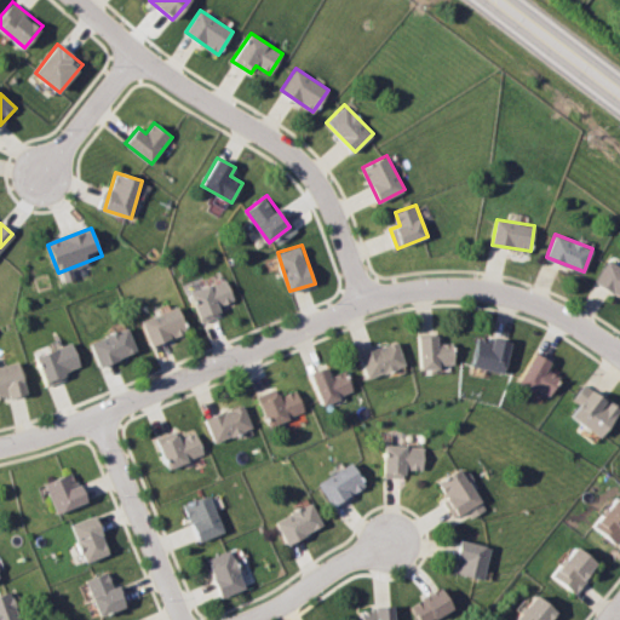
[(596,281),(619,294),(619,264),(608,258),(596,281)]
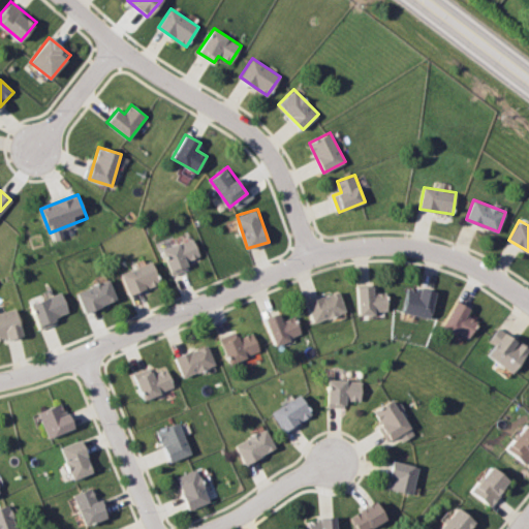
[(165,246),(173,273),(189,268),(187,259),(199,256),(194,238),(165,246)]
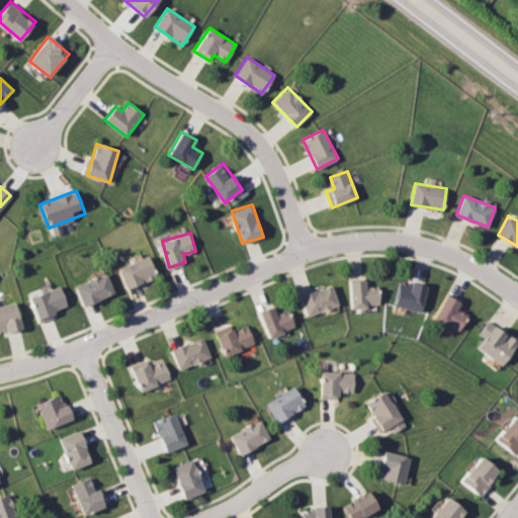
[(127,287),(157,275),(148,254),(118,267),(127,287)]
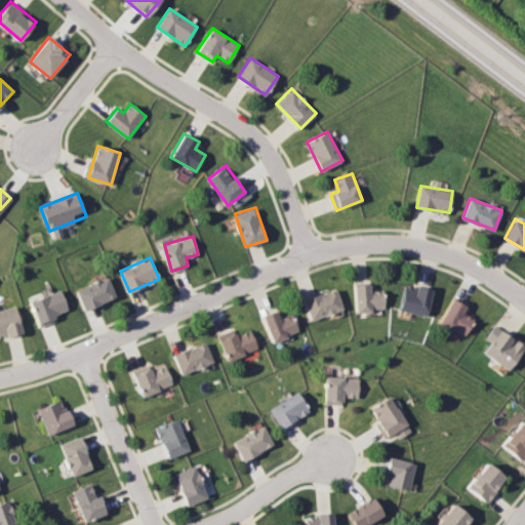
[(76,288),(84,310),(116,297),(107,276),(76,288)]
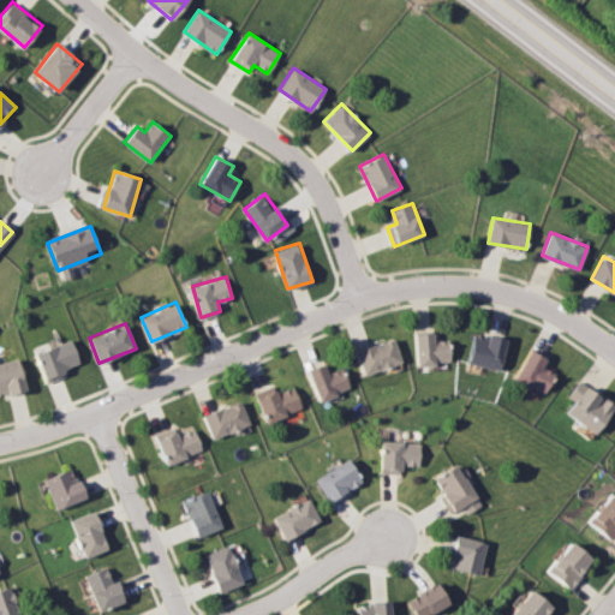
[(417,332),(418,365),(452,363),(451,339),(436,340),(435,332),(417,332)]
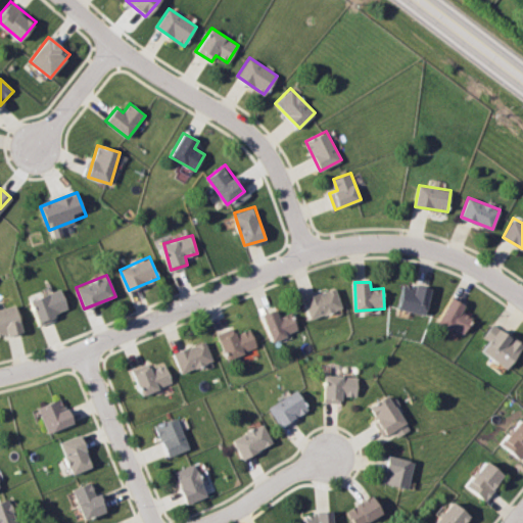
[(428,313),(430,286),(402,283),(400,310),(428,313)]
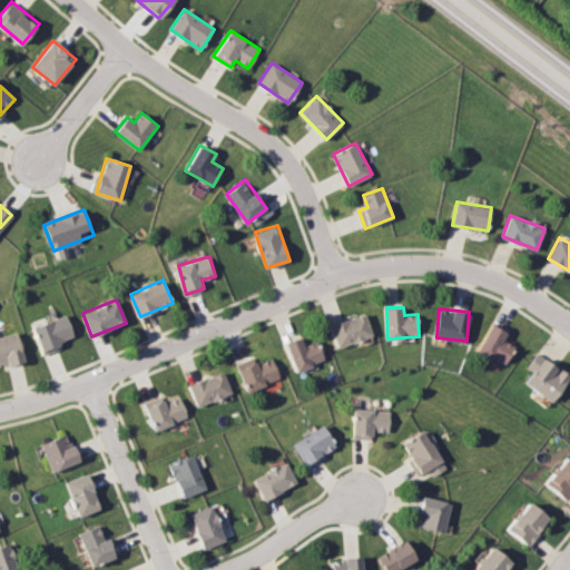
[(330,324),(337,347),(373,335),(366,313),(330,324)]
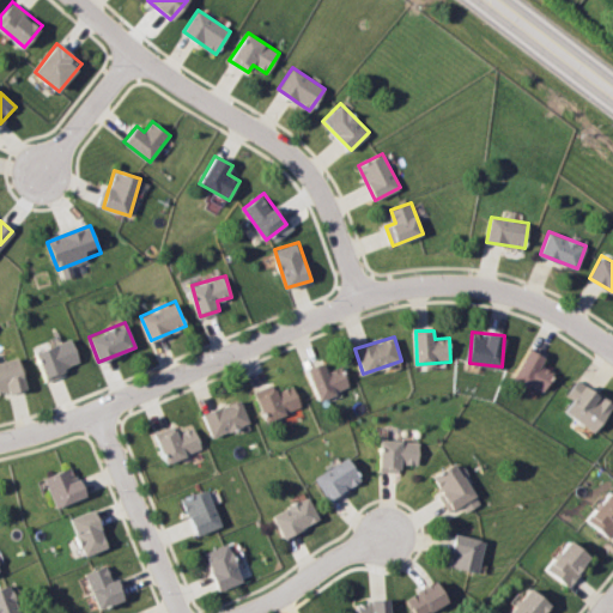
[(35,349),(43,377),(79,366),(72,339),(35,349)]
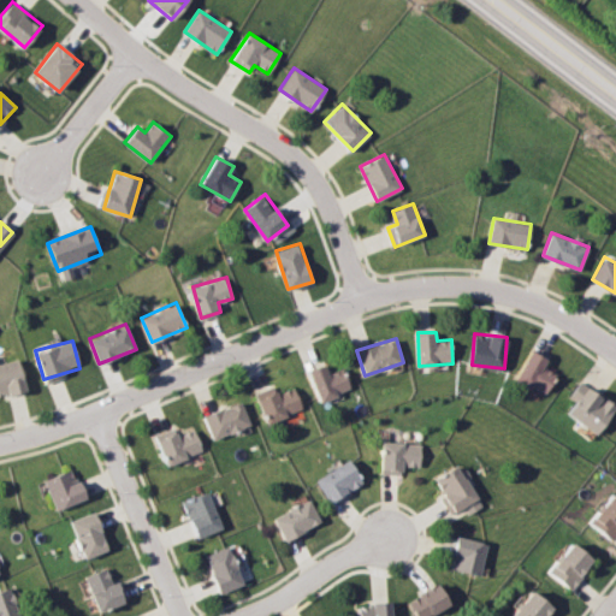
[(545,366),(549,361),(535,349),(516,373),(542,394),(557,374),(545,366)]
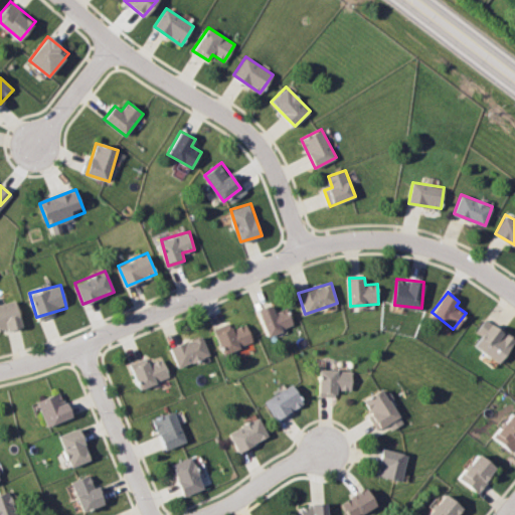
[(0,302),(0,330),(19,329),(17,301),(0,302)]
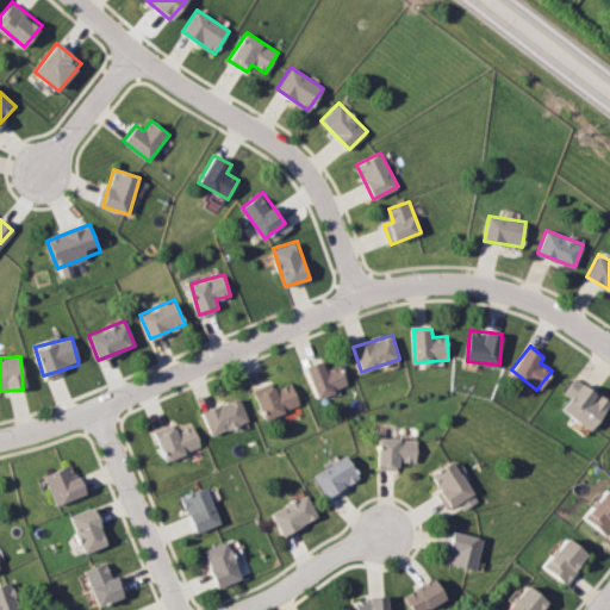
[(325,368),(323,361),(306,366),(316,396),(348,386),(341,365),(325,368)]
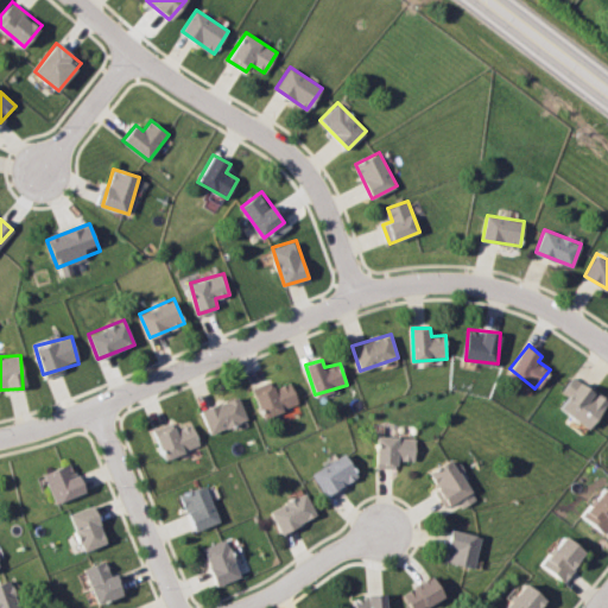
[(563,392),(569,397),(561,407),(590,428),(607,401),(607,399),(574,375),(563,392)]
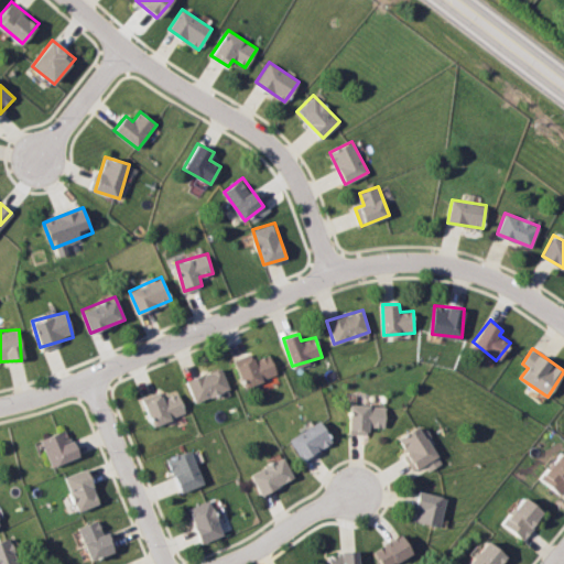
[(237,362),(245,386),(277,376),(269,353),(237,362)]
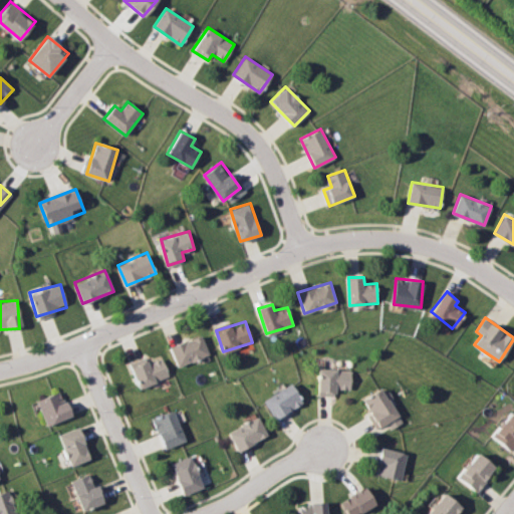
[(170,346),(178,367),(209,354),(201,334),(170,346)]
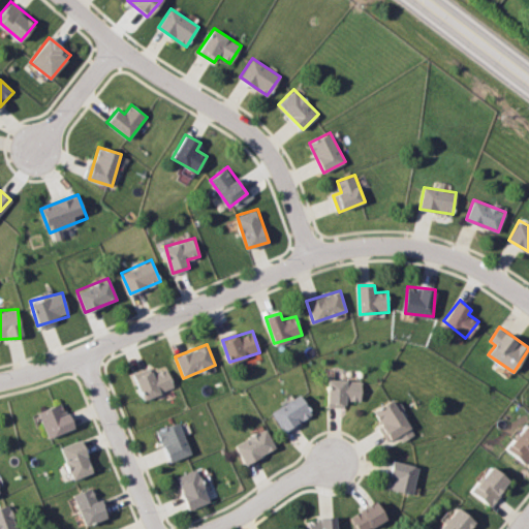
[(146,401),(174,385),(164,368),(154,374),(151,368),(133,378),(146,401)]
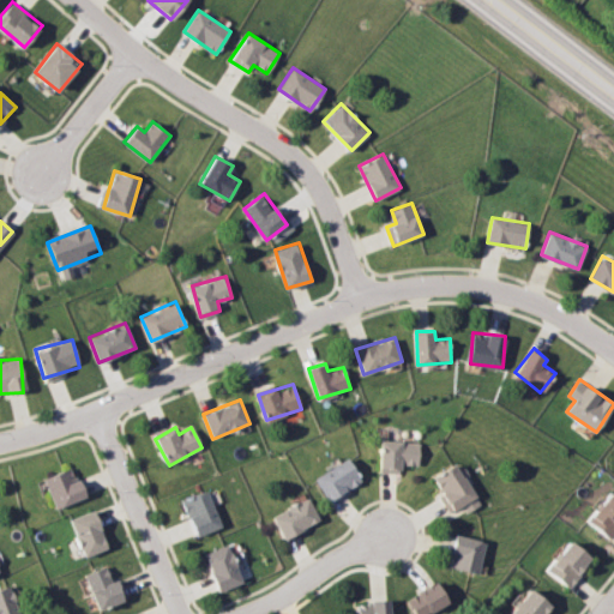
[(381,470),(420,470),(420,440),(381,440),(381,470)]
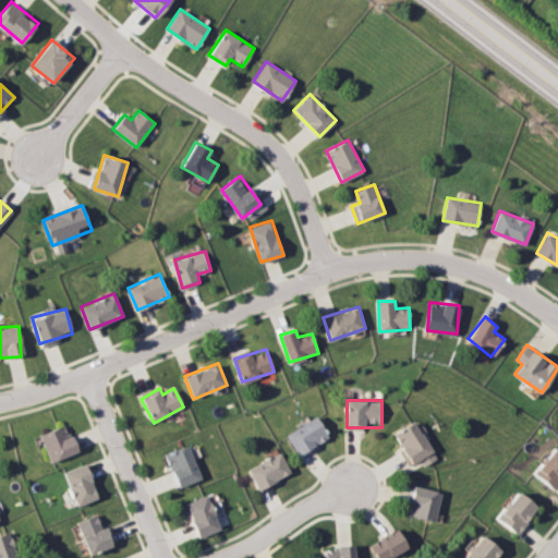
[(329,437),(317,416),(287,434),(300,456),(329,437)]
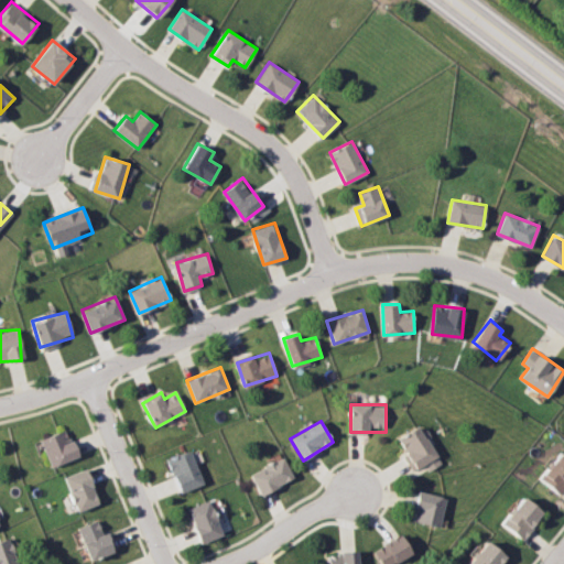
[(440,455),(420,426),(398,441),(418,470),(440,455)]
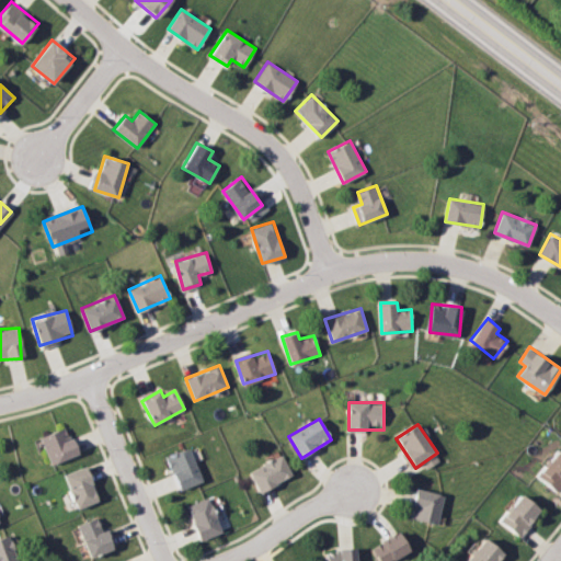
[(39,437),(50,466),(78,455),(68,426),(39,437)]
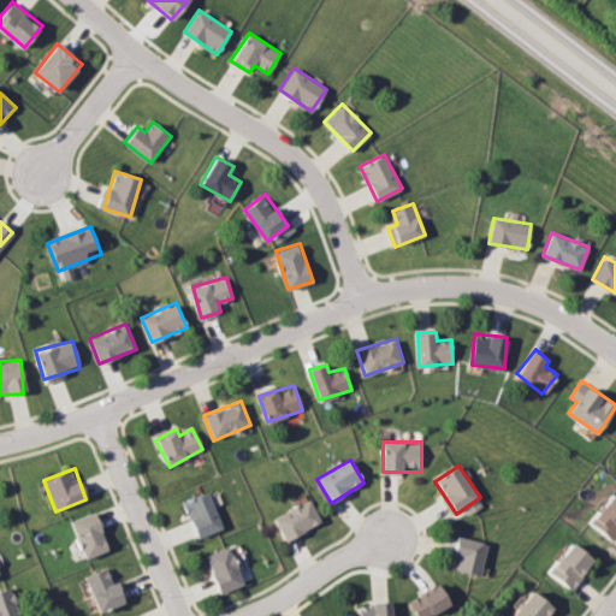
[(182,503),(197,539),(223,528),(207,492),(182,503)]
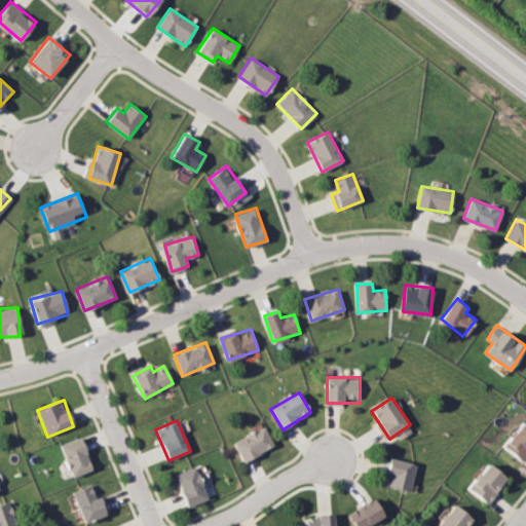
[(522,460),(525,455),(525,420),(503,445),(522,460)]
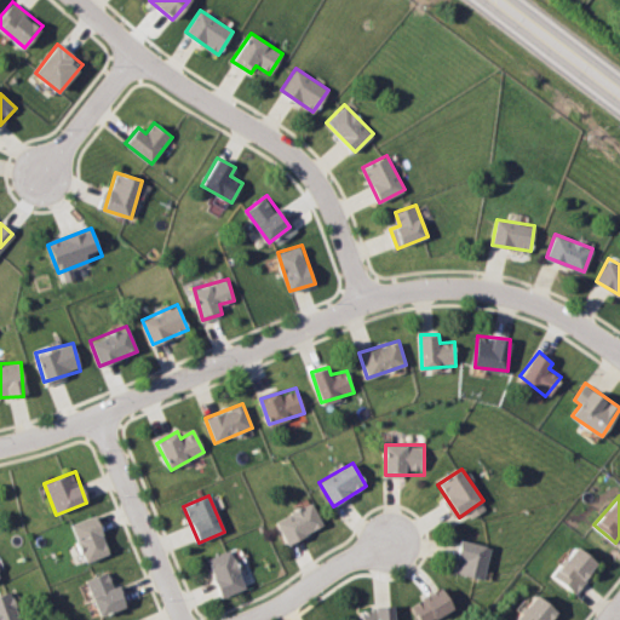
[(276,521),(288,544),(323,526),(311,503),(276,521)]
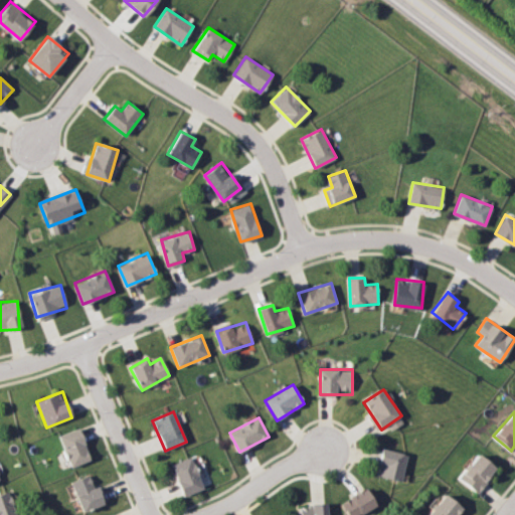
[(70,467),(91,459),(78,427),(58,436),(70,467)]
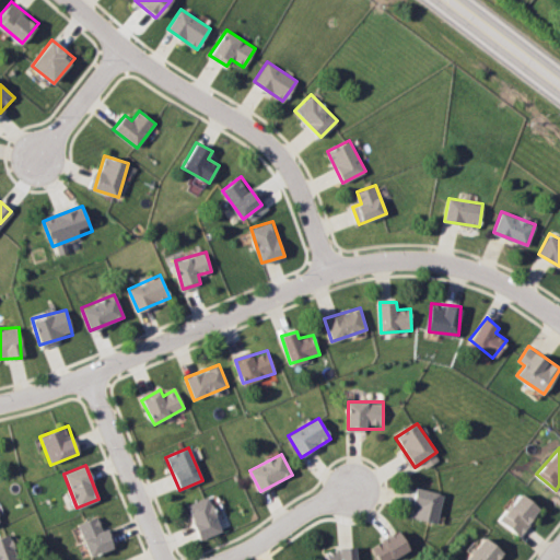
[(443,492),(416,488),(410,517),(439,523),(443,492)]
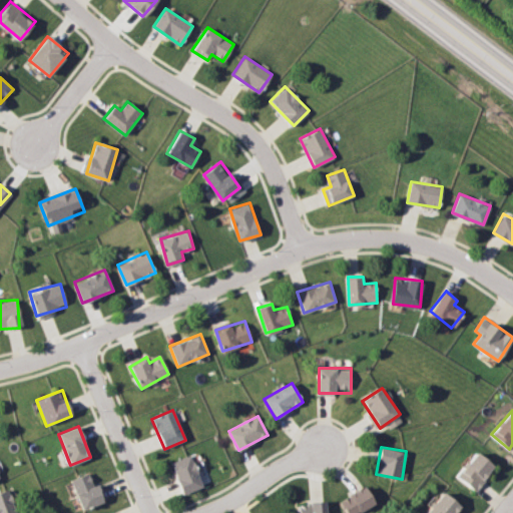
[(458,478),(478,491),(495,465),(475,452),(458,478)]
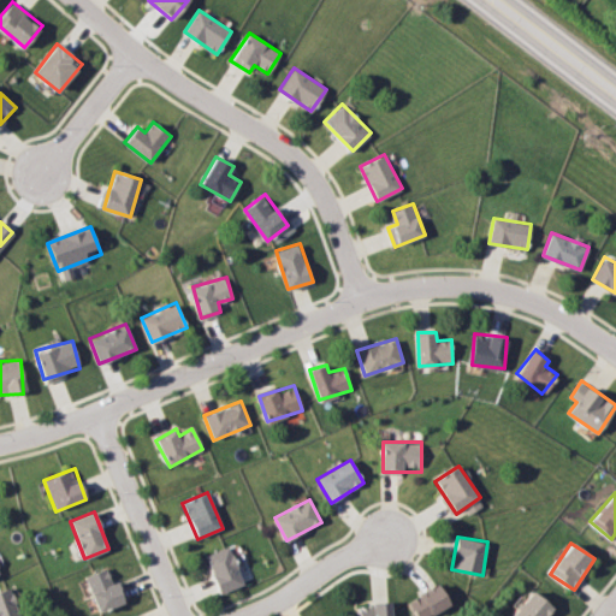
[(244,585),(230,546),(206,555),(220,593),(244,585)]
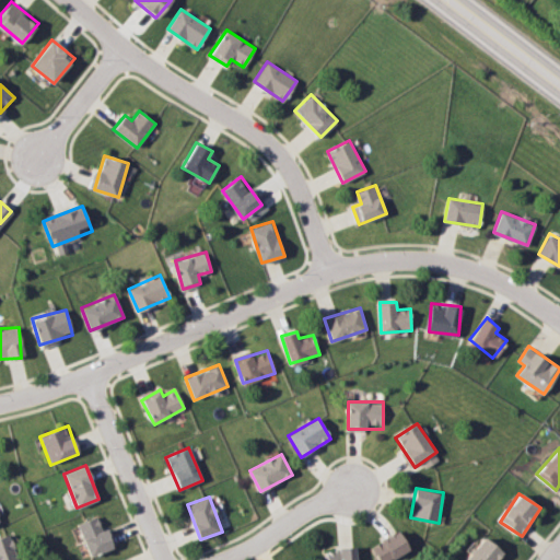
[(77,524),(90,558),(115,547),(106,526),(102,528),(96,516),(77,524)]
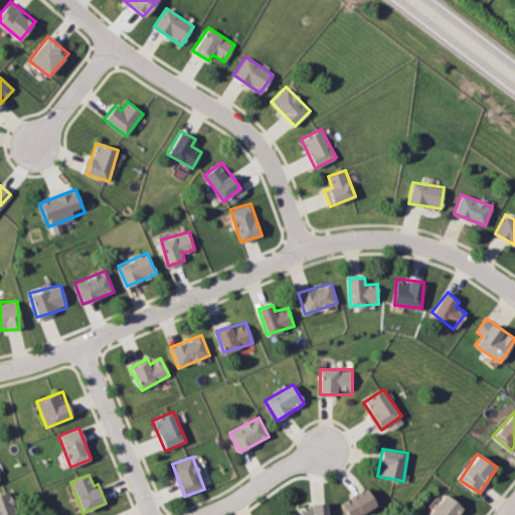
[(375,506),(367,489),(340,501),(346,514),(358,514),(360,514),(359,513),(375,506)]
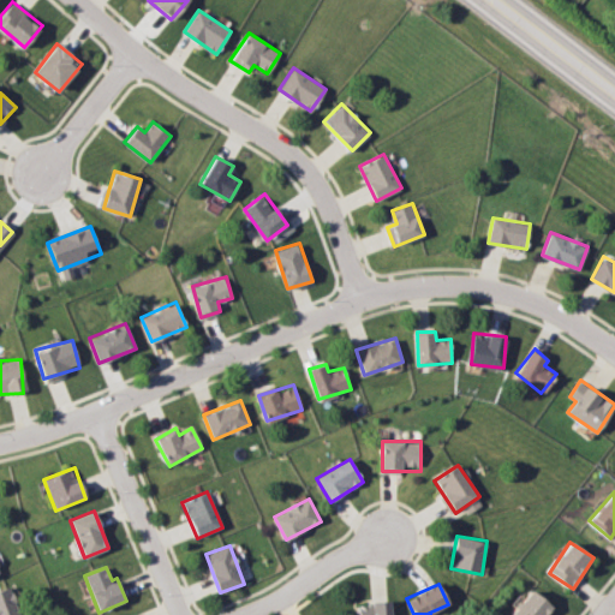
[(0,614),(18,614),(9,586),(0,589),(0,614)]
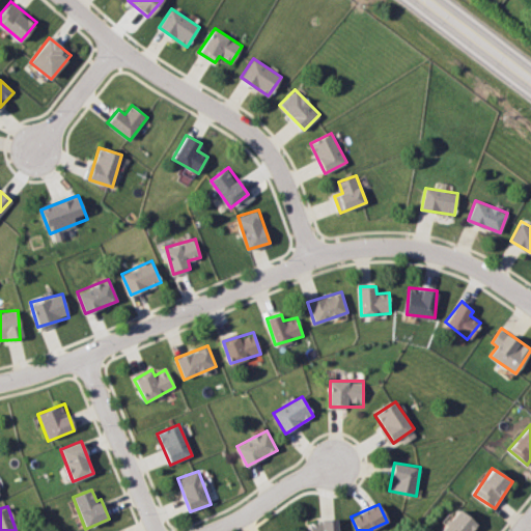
[(442,530),(472,530),(478,524),(458,509),(442,530)]
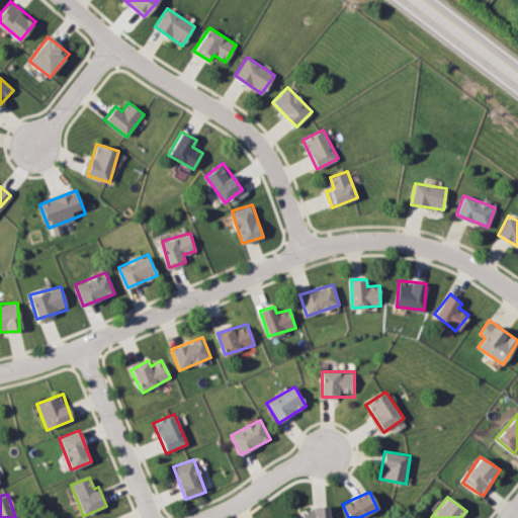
[(303,517),(331,517),(331,507),(303,508),(303,517)]
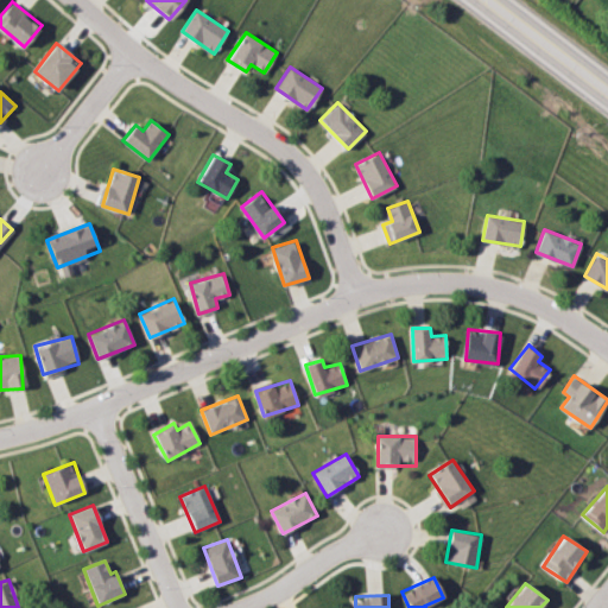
All buildings are outlined.
